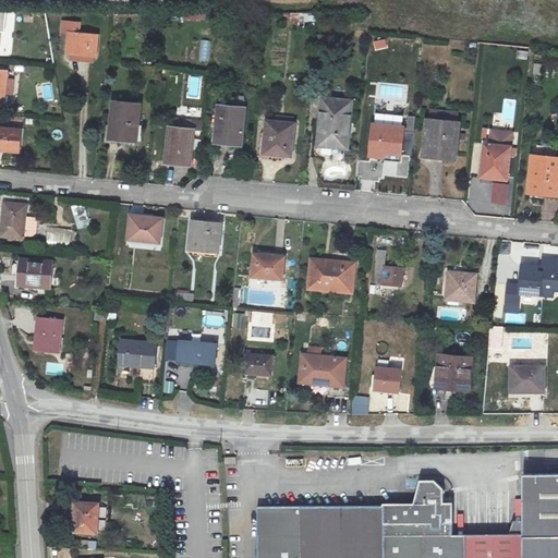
[(184,20),(207,20),(207,10),(184,9),(184,20)]
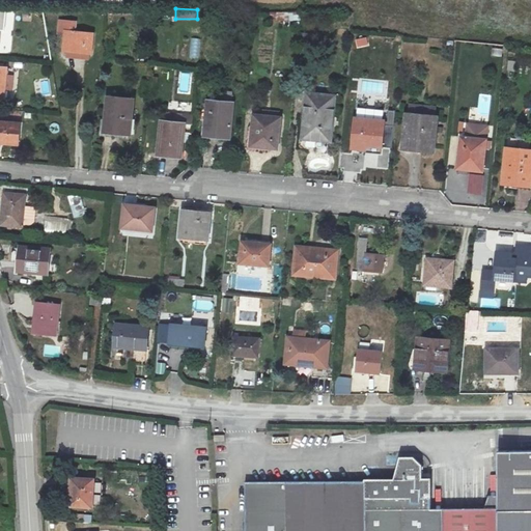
[(75,25),(58,24),(57,37),(64,38),(63,54),(90,57),(91,38),(74,36),(75,25)]
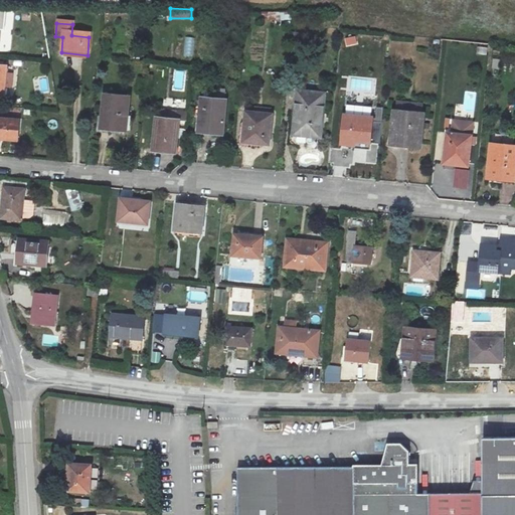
[(346,47),(358,45),(356,35),(344,38),(346,47)]
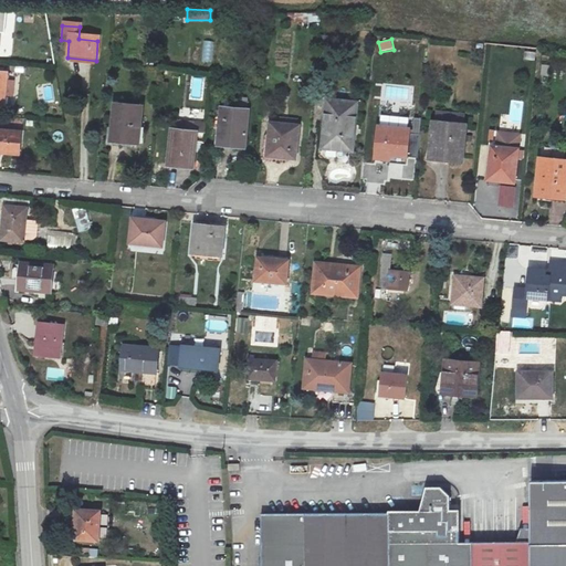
[(202,40),(200,65),(212,65),(215,41),(202,40)]
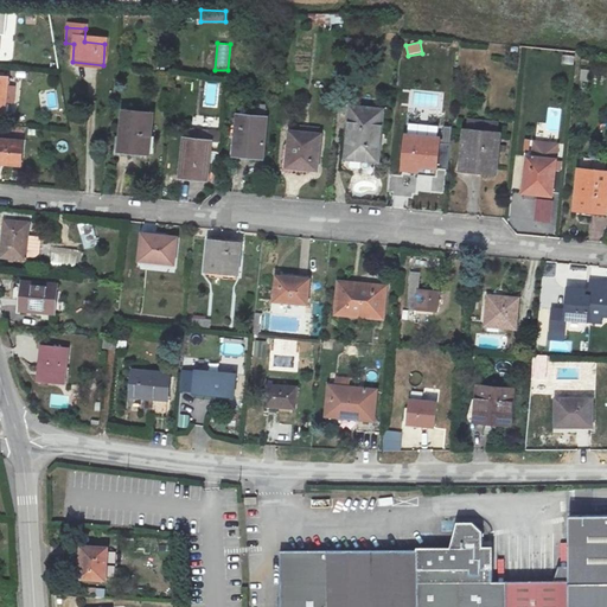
[(0,75),(0,109),(7,110),(11,76),(0,75)]
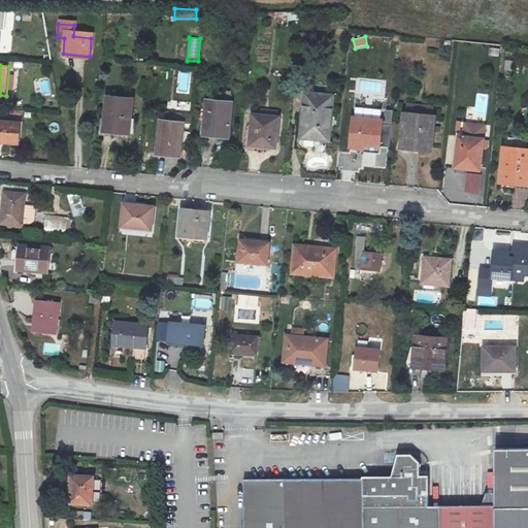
[(178,90),(188,91),(190,73),(180,72),(178,90)]
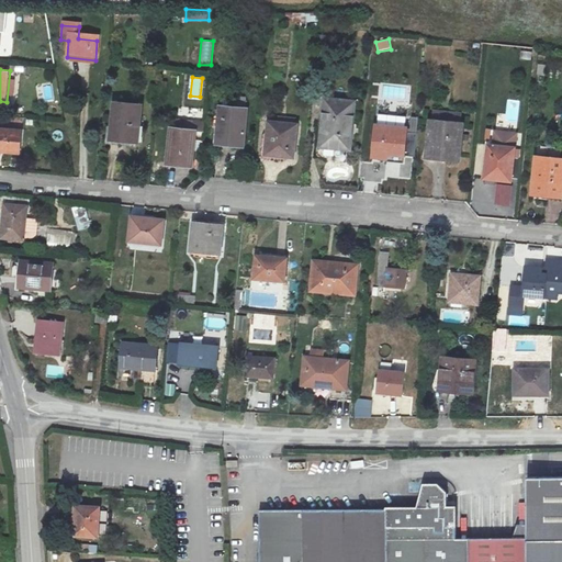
[(350,101),(321,98),(317,145),(346,147),(350,101)]
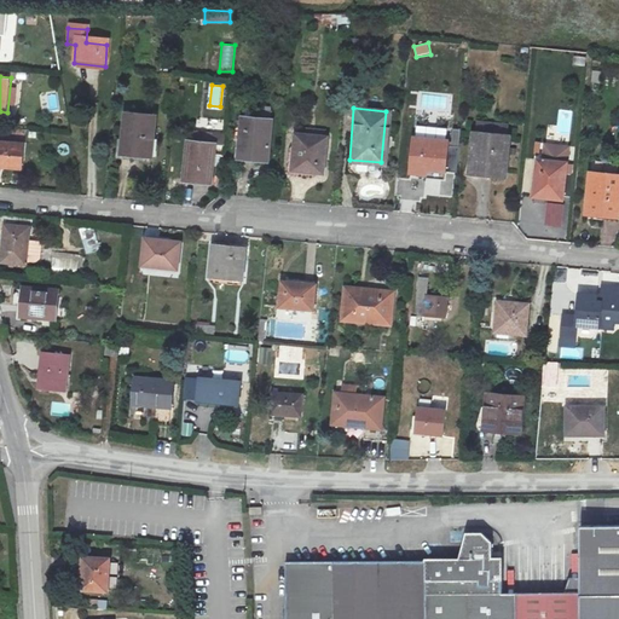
[(556,126),(549,125),(548,137),(571,139),(573,110),(559,108),(556,126)]
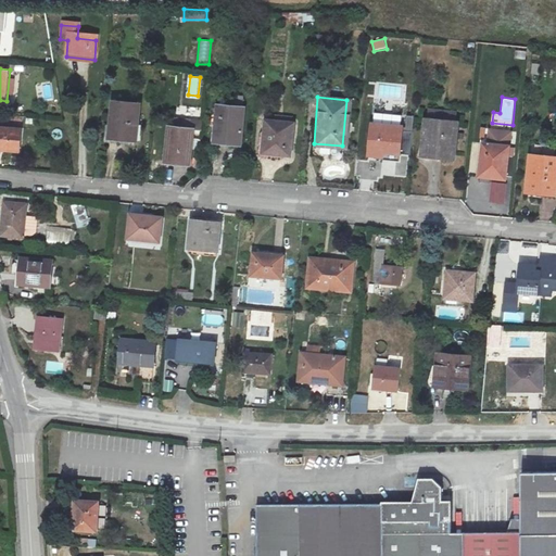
[(108,99),(104,133),(131,136),(135,101),(108,99)]
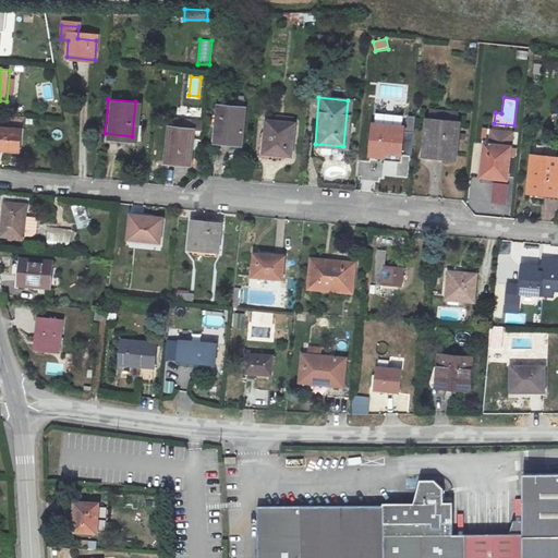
[(242,106),(215,104),(211,134),(227,135),(226,142),(239,143),(242,106)]
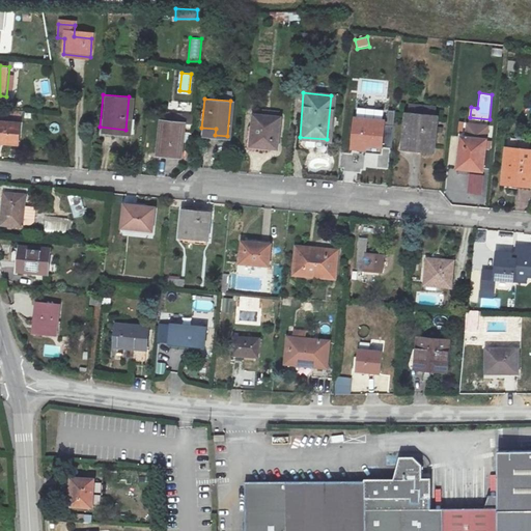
[(251,113),(248,143),(275,147),(278,116),(251,113)]
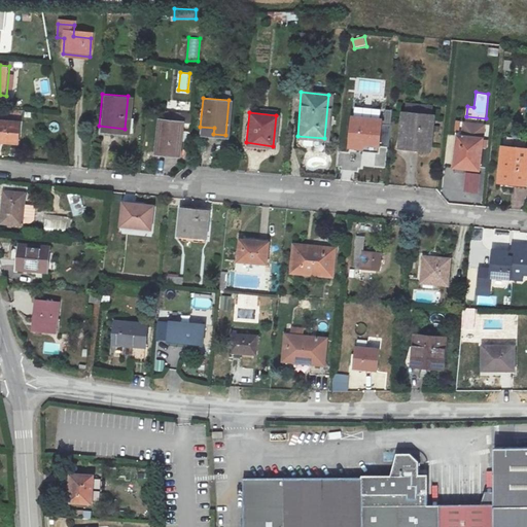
[(0,119),(0,140),(18,142),(20,123),(0,119)]
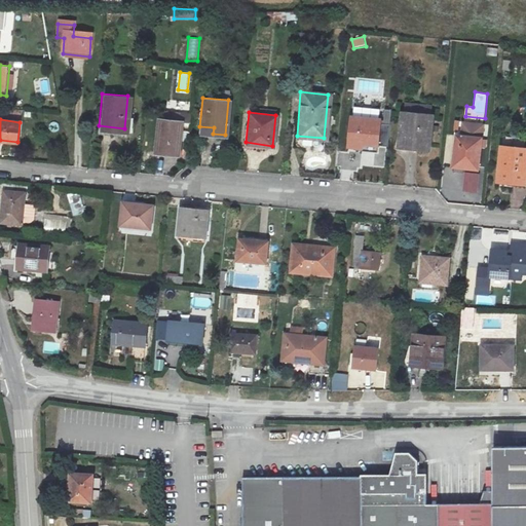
[(155,119),(152,151),(177,154),(180,122),(155,119)]
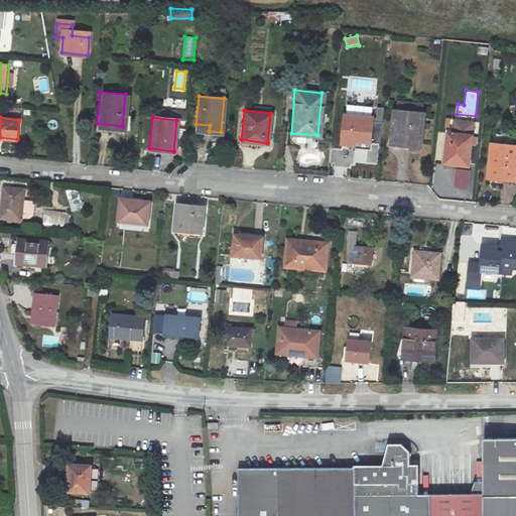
[(371,119),(341,117),(339,147),(354,149),(355,142),(369,143),(371,119)]
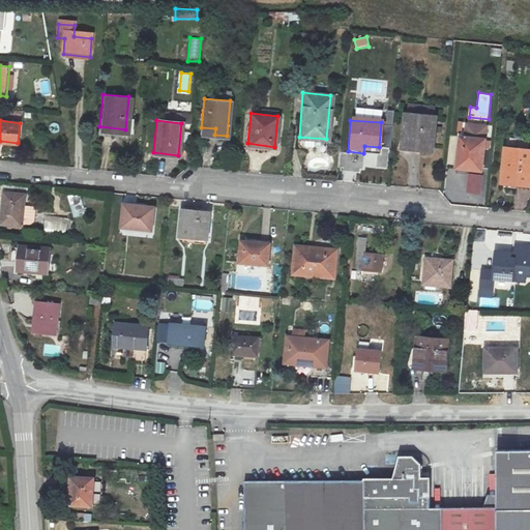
[(430,124),(401,121),(398,154),(427,157),(430,124)]
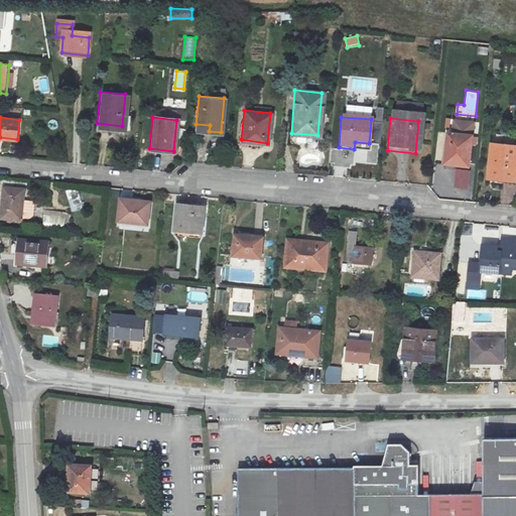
[(440,139),(438,162),(458,165),(459,161),(465,162),(468,134),(447,132),(446,140),(440,139)]
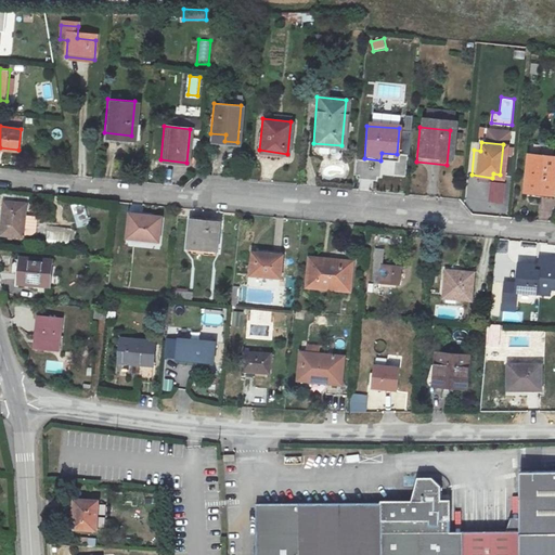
[(554,156),(526,153),(523,190),(551,193),(554,156)]
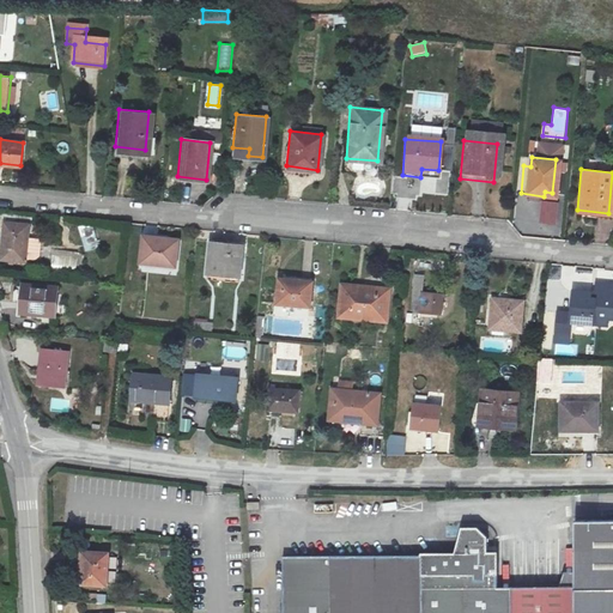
[(539,222),(557,225),(560,201),(542,199),(539,222)]
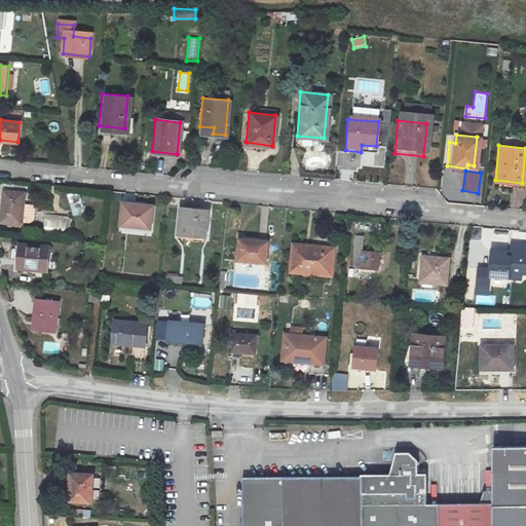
[(28,191),(5,189),(2,219),(24,222),(24,220),(27,200),(28,191)]
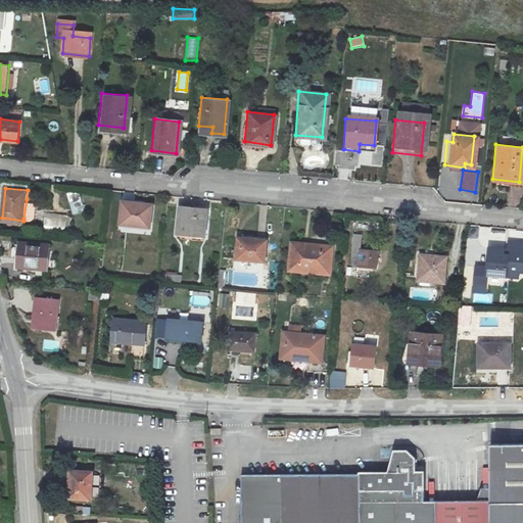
[(84,212),(81,191),(68,192),(72,214),(84,212)]
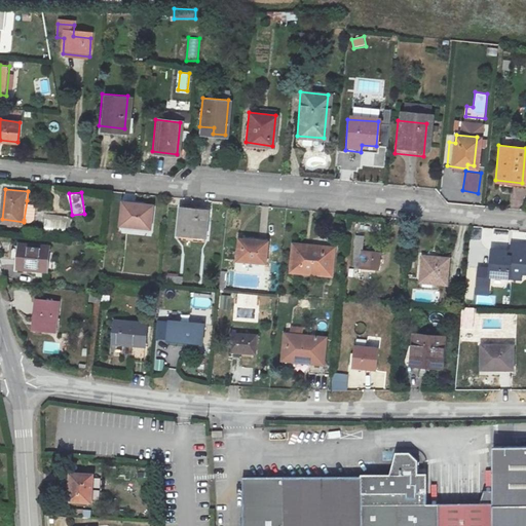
[(35,217),(37,201),(27,200),(24,220),(31,220),(35,217)]
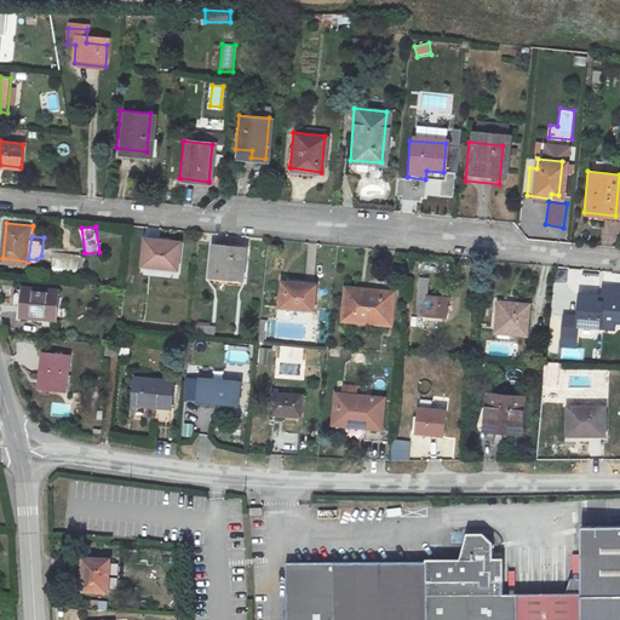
[(147,241),(144,265),(179,269),(182,245),(147,241)]
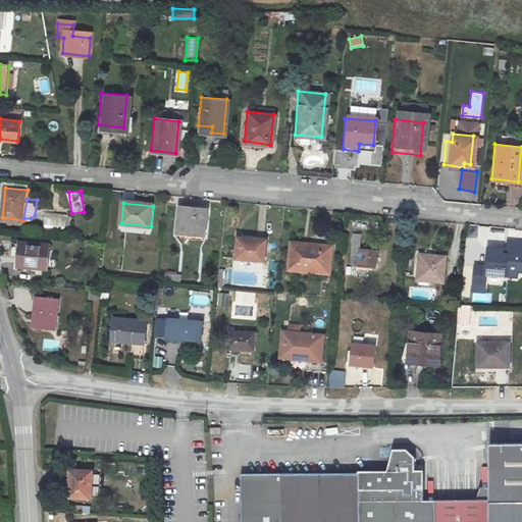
[(209,210),(180,208),(177,232),(206,236),(209,210)]
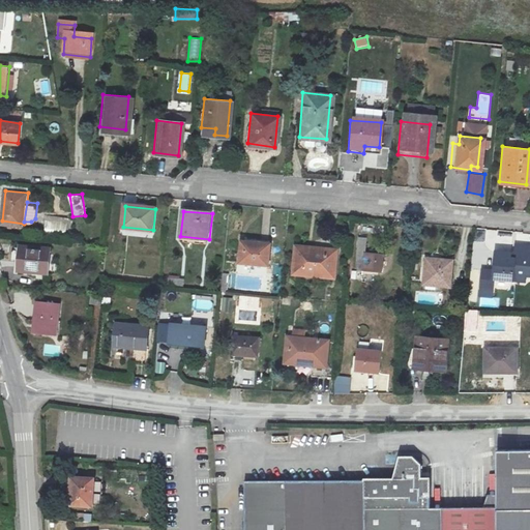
[(242,232),(240,255),(271,258),(274,236),(242,232)]
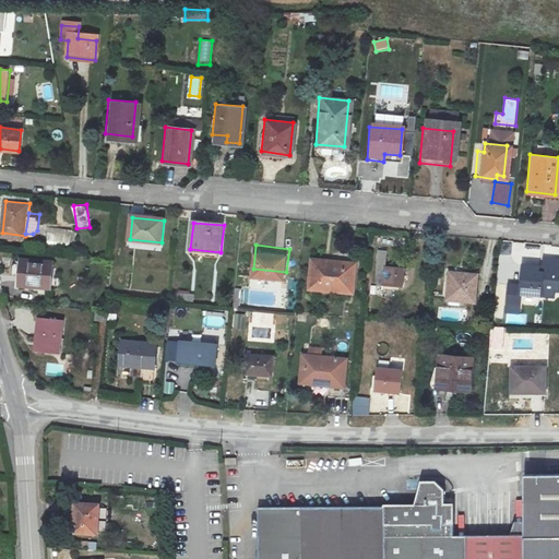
[(378,283),(405,285),(407,268),(388,265),(389,250),(380,249),(378,283)]
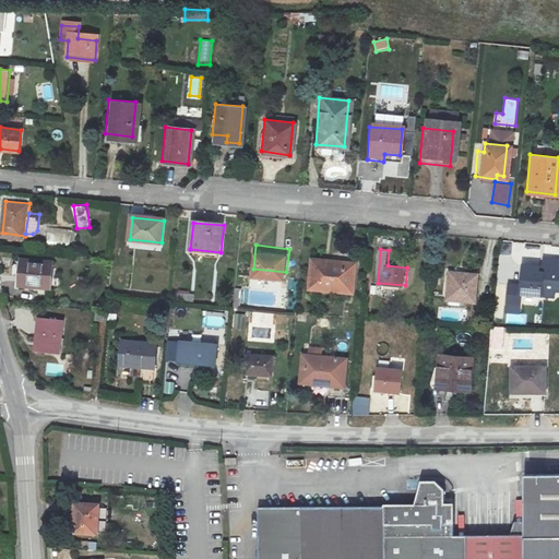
[(354,263),(311,258),(309,287),(351,292),(354,263)]
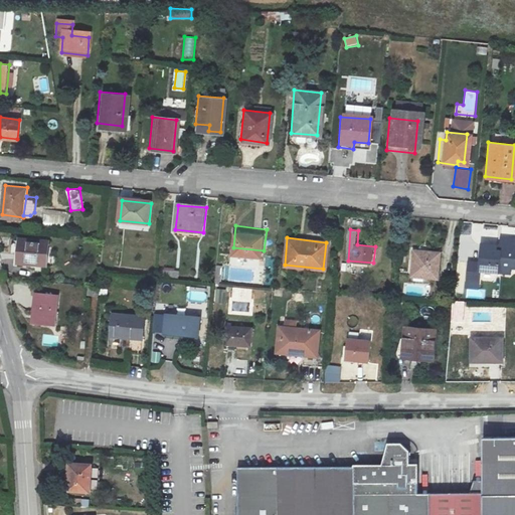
[(497,266),(506,267),(514,268),(514,239),(502,238),(500,253),(488,251),(487,246),(476,244),(474,263),(462,262),(460,281),(473,281),(474,271),(497,274),(497,266)]
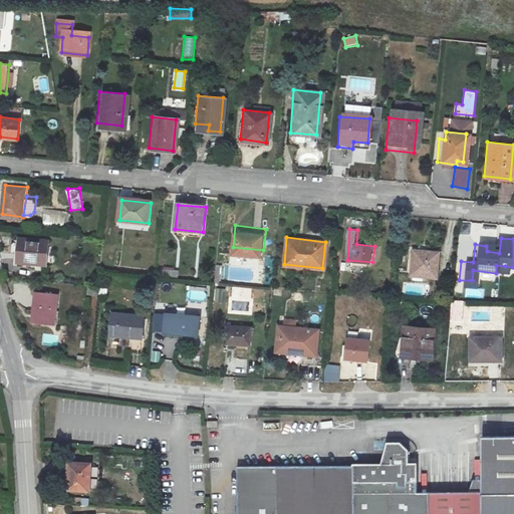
[(47,243),(20,240),(16,264),(43,267),(47,243)]
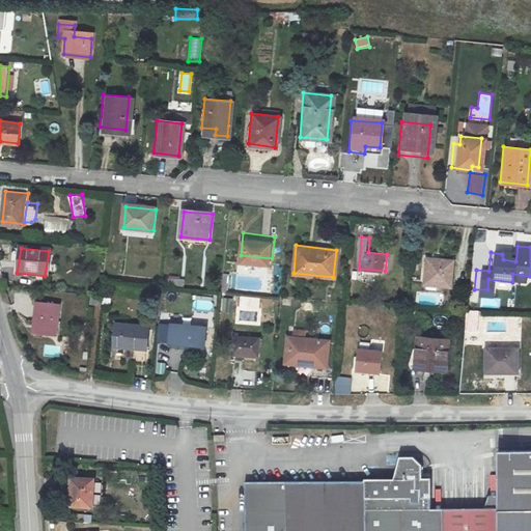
[(428,258),(426,283),(453,285),(454,260),(428,258)]
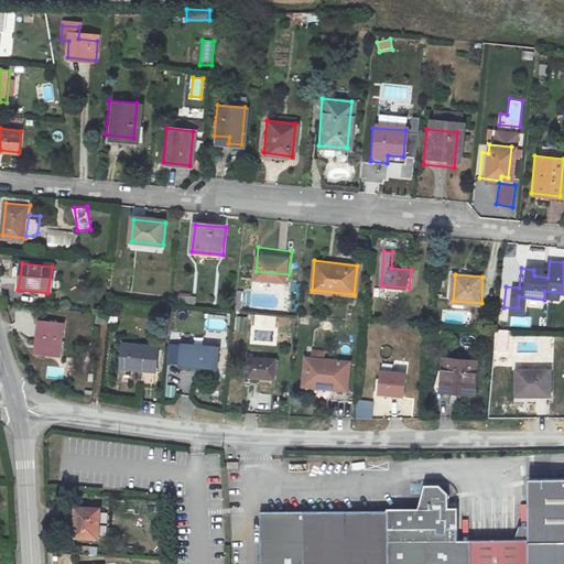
[(553,301),(554,292),(544,291),(544,300),(553,301)]
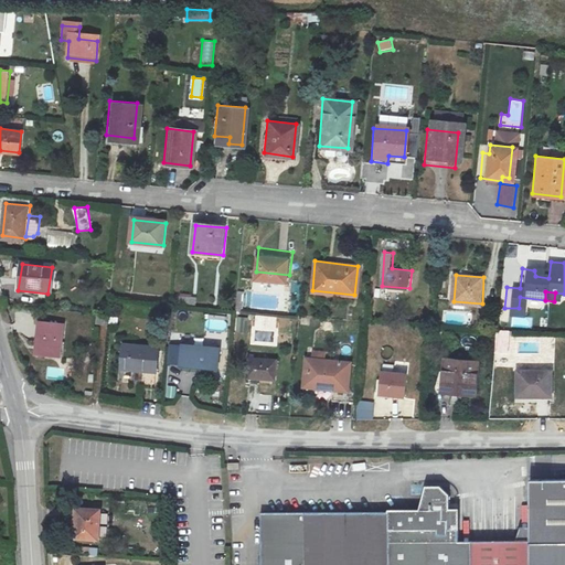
[(92,328),(105,329),(106,317),(93,316),(92,328)]
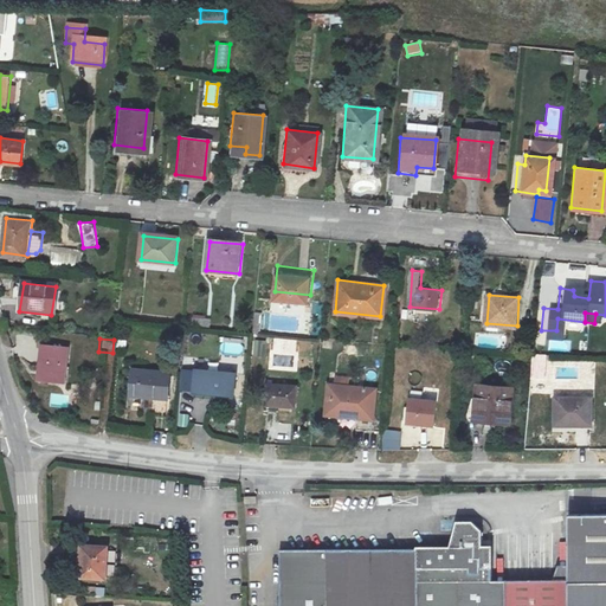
[(265,356),(266,340),(255,340),(255,356),(265,356)]
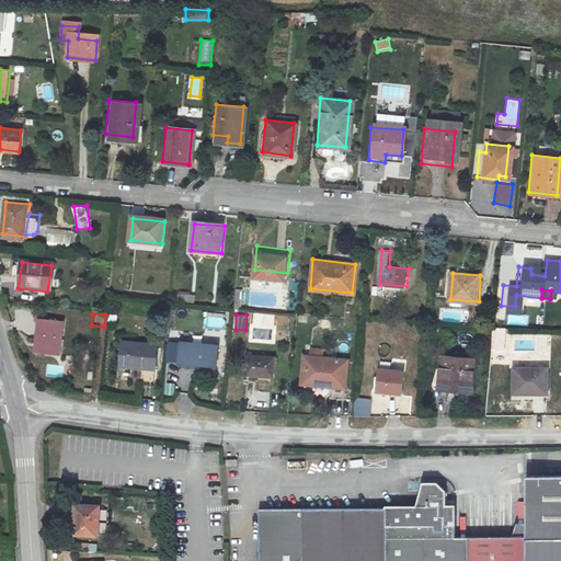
[(61,324),(38,322),(34,354),(58,356),(61,324)]
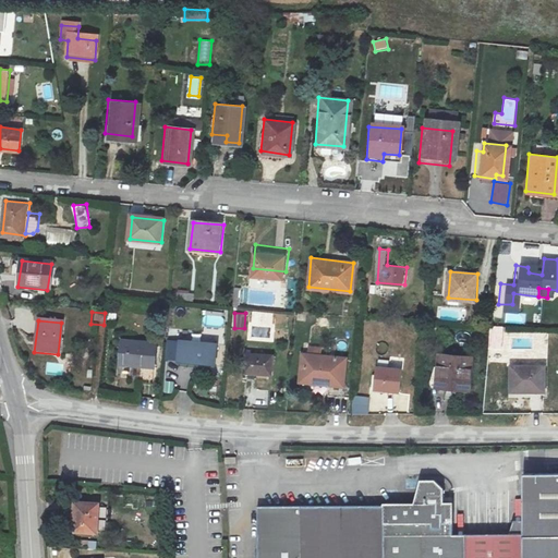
[(264,327),(263,335),(274,336),(275,328),(264,327)]
